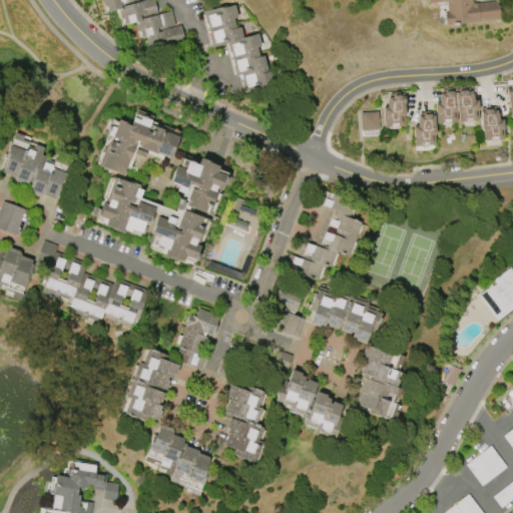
[(184,40),(165,45),(166,48),(151,52),(149,46),(147,46),(144,37),(141,38),(139,31),(137,31),(134,22),(124,24),(122,18),(120,18),(118,9),(107,12),(106,4),(103,5),(101,0),(152,0),(157,14),(170,11),(174,25),(156,30),(157,31),(161,30),(180,25),(184,40)]
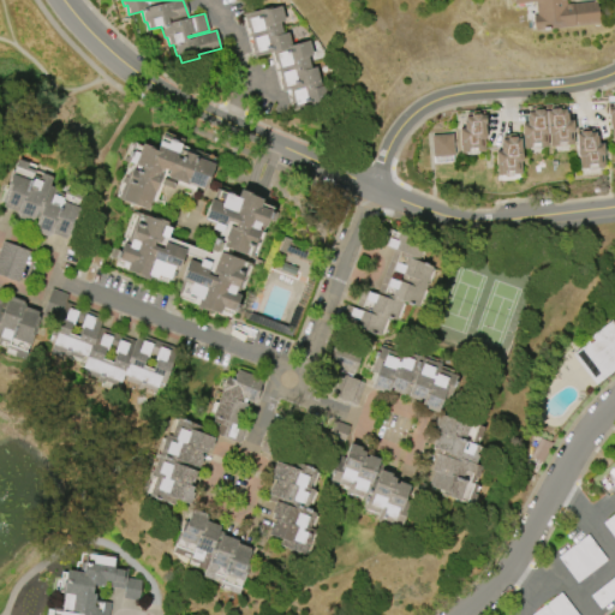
[(595,0),(596,6),(597,6),(598,16),(597,17),(598,22),(533,30),(533,27),(532,27),(531,17),(532,17),(532,15),(536,13),(535,1),(514,4),(513,0),(565,0),(566,4),(595,0)]
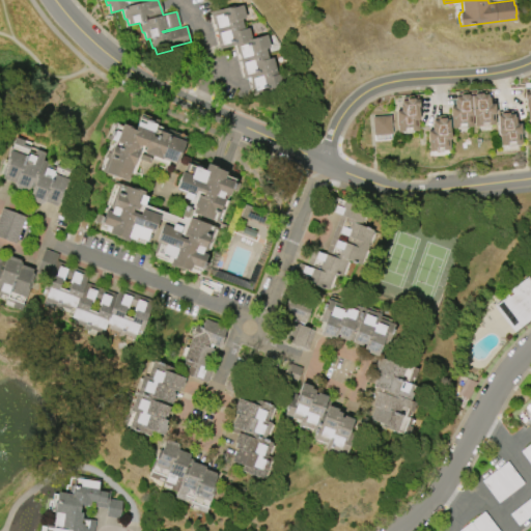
[(210,12),(228,7),(228,8),(242,5),(245,18),(242,19),(244,29),(248,28),(251,38),(267,34),(270,47),(264,49),(268,59),(273,57),(277,75),(281,74),(285,86),(276,88),(277,89),(252,95),(249,83),(250,83),(249,77),(244,79),(241,67),(242,67),(239,54),(236,54),(234,45),(219,49),(216,37),(218,37),(214,24),(213,24),(210,12)]
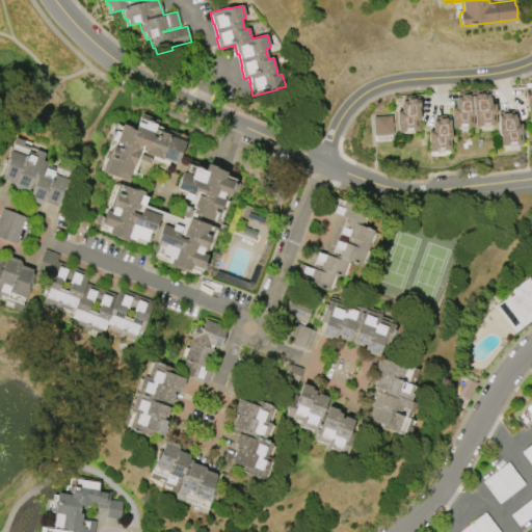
[(471,92),(475,91),(475,94),(482,94),(482,91),(486,91),(486,94),(488,94),(488,97),(489,97),(490,104),(495,104),(497,125),(474,127),(474,115),(473,115),(471,92)]
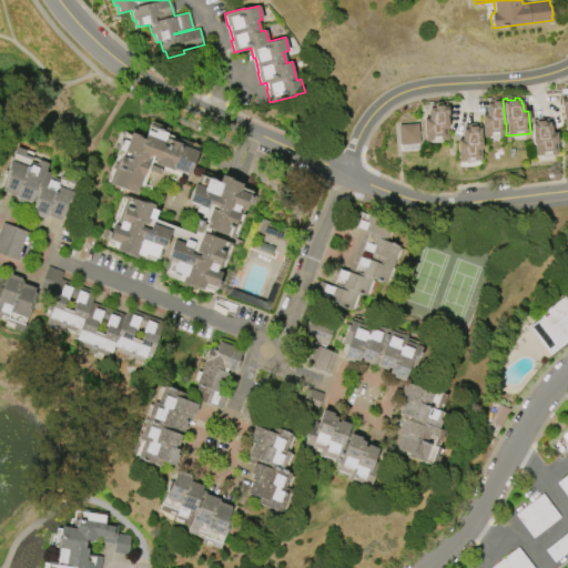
[(503,99),(500,99),(500,100),(493,101),(493,100),(488,100),(488,103),(486,103),(486,107),(485,107),(486,114),(480,114),(482,137),(505,135),(505,123),(503,99)]
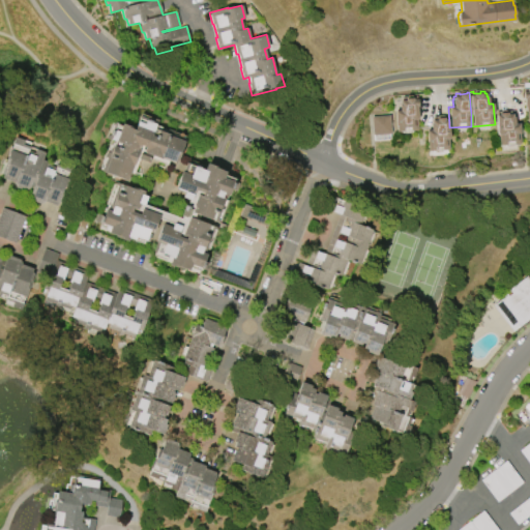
[(417,130),(395,131),(394,111),(399,111),(399,104),(400,104),(400,100),(401,100),(401,96),(405,96),(405,98),(411,98),(411,96),(416,96),(416,98),(417,98),(418,107),(417,107),(418,119),(416,119),(417,130)]
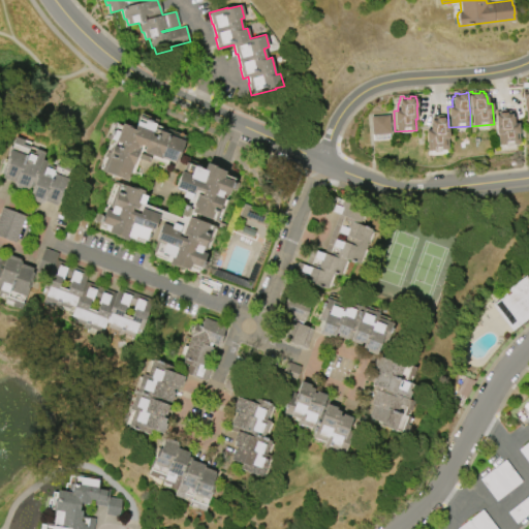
[(519,144),(497,145),(497,134),(496,134),(494,111),(498,111),(498,113),(504,112),(504,111),(509,111),(509,114),(511,114),(511,116),(512,116),(514,123),(518,122),(519,144)]
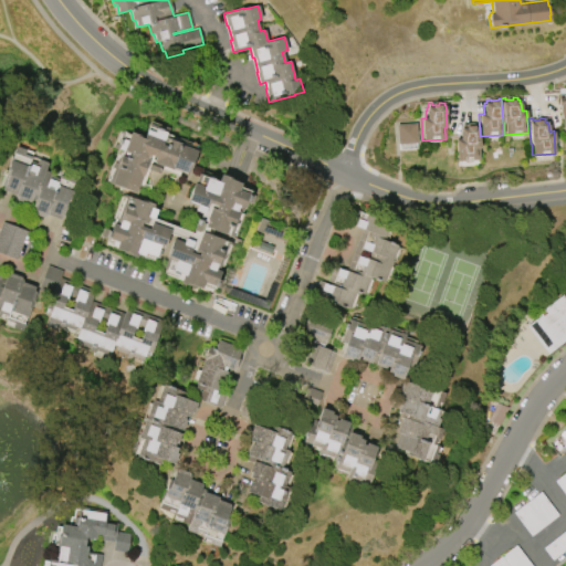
[(398,144),(396,124),(416,123),(417,143),(398,144)]
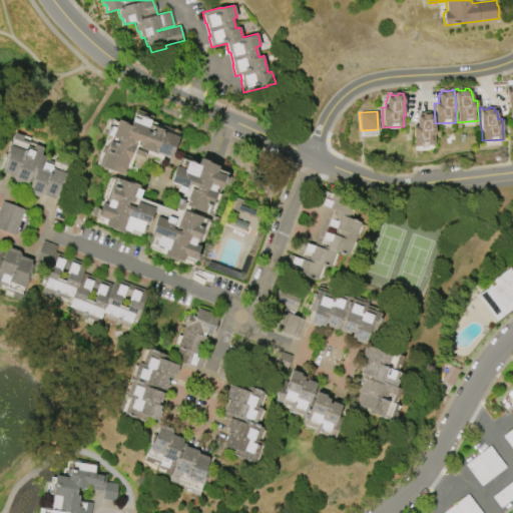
[(434,144),(414,146),(412,125),(416,125),(416,119),(417,119),(417,116),(419,116),(418,112),(422,112),(423,114),(428,113),(428,112),(433,111),(435,134),(433,134),(434,144)]
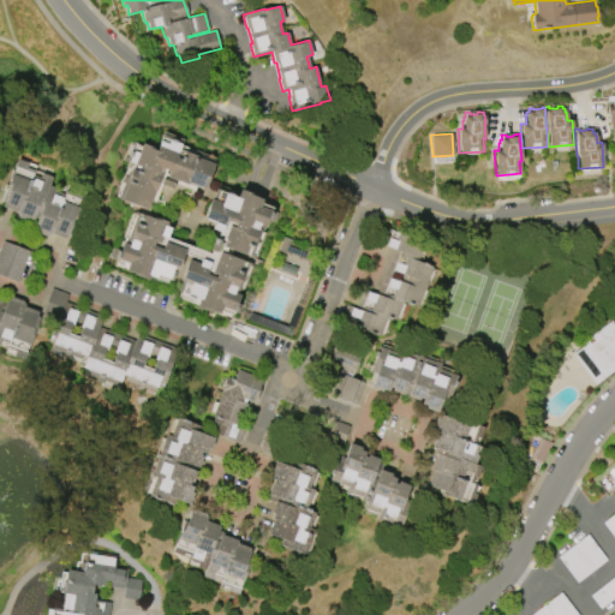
[(118,198),(124,184),(120,183),(123,175),(127,177),(132,163),(121,160),(123,156),(126,157),(132,142),(135,143),(132,150),(138,153),(142,143),(156,148),(161,135),(172,138),(171,141),(180,144),(175,156),(180,159),(183,150),(192,154),(195,150),(201,153),(199,156),(214,161),(203,190),(187,184),(186,185),(167,177),(167,175),(166,175),(167,169),(162,168),(161,172),(162,173),(154,193),(148,209),(118,198)]
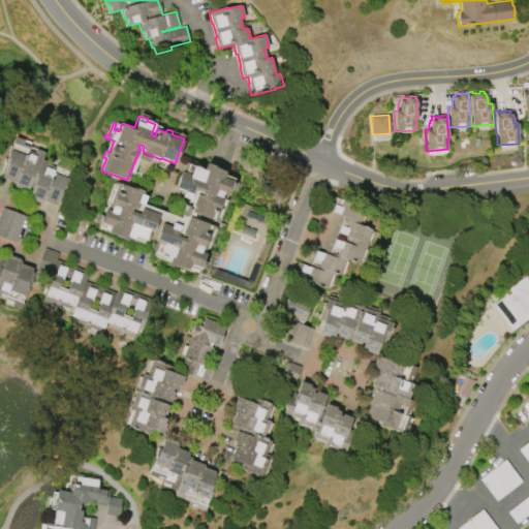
[(1,172),(14,136),(24,139),(22,144),(29,146),(28,150),(34,152),(35,148),(44,151),(41,159),(49,162),(49,164),(54,166),(55,162),(72,169),(60,201),(58,201),(56,205),(43,199),(42,201),(41,201),(40,203),(30,199),(31,197),(29,196),(32,189),(29,188),(27,191),(14,186),(14,185),(13,184),(14,182),(2,177),(3,173),(1,172)]
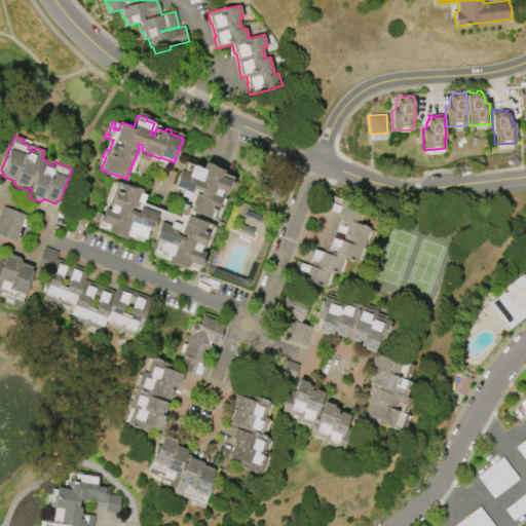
[(203,161),(218,166),(217,167),(224,171),(222,176),(237,182),(234,190),(229,187),(226,194),(223,193),(215,217),(217,218),(216,221),(193,212),(191,217),(214,225),(213,228),(211,227),(201,251),(204,252),(199,266),(189,262),(187,268),(181,266),(180,267),(167,262),(170,256),(159,252),(162,242),(157,241),(154,250),(151,249),(154,240),(153,239),(160,221),(170,225),(171,221),(157,216),(151,231),(150,231),(147,239),(134,234),(133,238),(127,236),(126,239),(114,234),(114,233),(107,230),(109,225),(92,219),(95,212),(102,214),(104,207),(107,208),(116,184),(114,183),(115,180),(130,186),(130,185),(143,189),(142,193),(146,194),(143,202),(180,217),(181,215),(179,214),(183,202),(184,202),(186,197),(180,195),(182,191),(173,188),(180,168),(180,170),(184,160),(201,167),(203,161)]
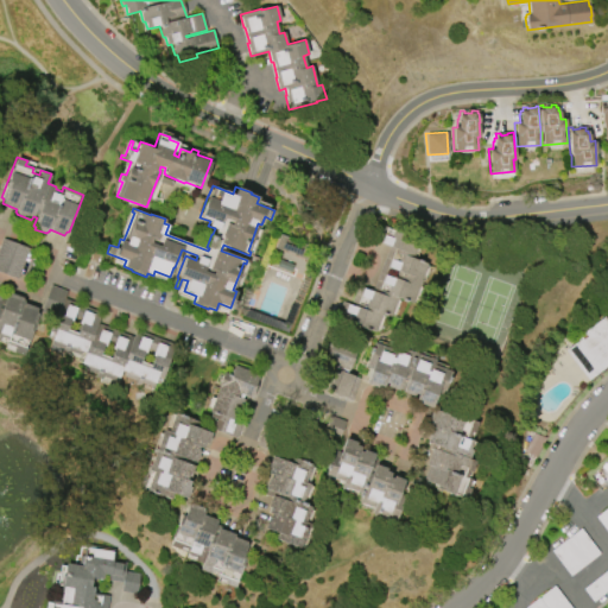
[(374,241),(380,225),(419,239),(413,258),(428,263),(422,279),(419,287),(418,287),(412,303),(399,298),(398,301),(397,301),(391,317),(384,314),(382,316),(381,316),(374,333),(336,318),(342,301),(350,304),(358,284),(372,290),(388,246),(374,241)]
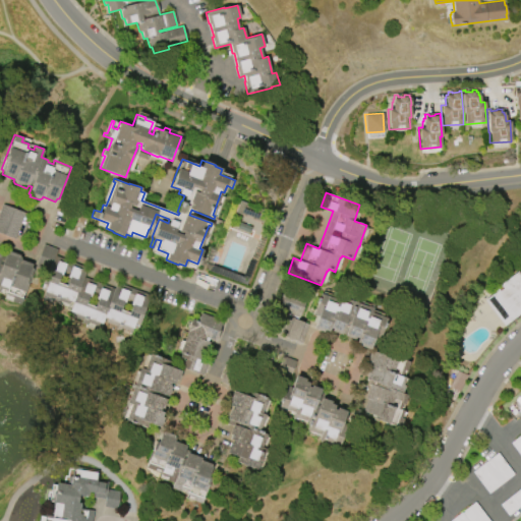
[(240,200),(266,211),(262,222),(235,212),(240,200)]
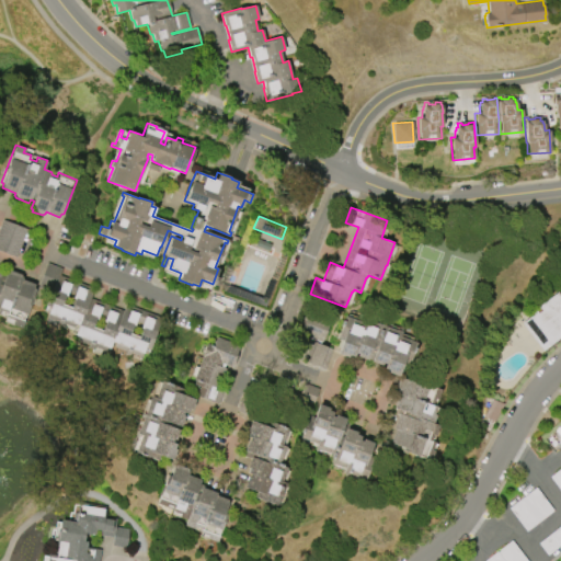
[(26,229),(15,258),(0,251),(0,225),(2,219),(26,229)]
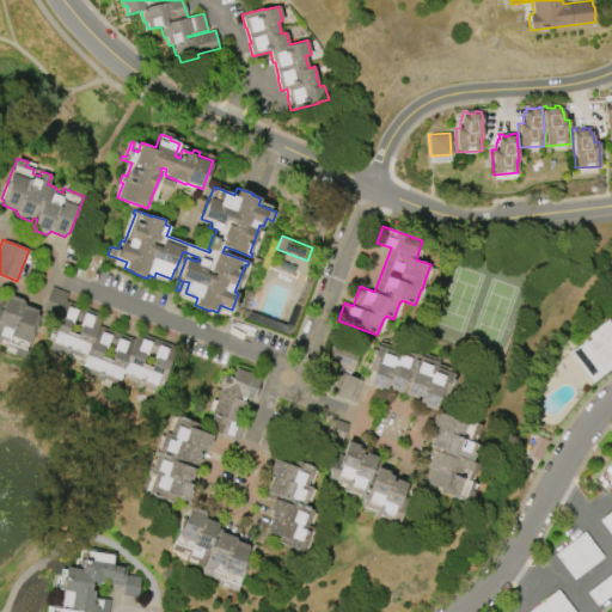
[(292,273),(277,268),(280,259),(295,265),(292,273)]
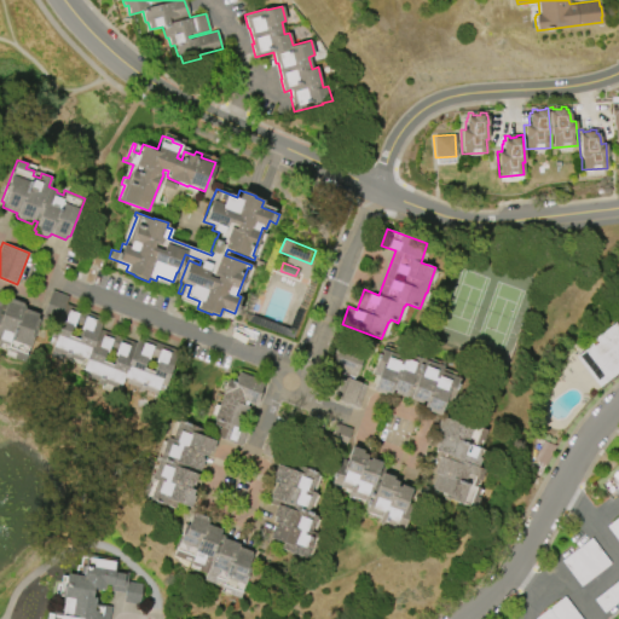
[(56,322),(41,316),(51,290),(68,296),(65,304),(103,318),(98,329),(136,342),(138,335),(178,351),(165,385),(161,382),(156,394),(143,388),(142,393),(137,392),(139,387),(126,382),(127,379),(125,377),(121,385),(116,382),(115,387),(103,382),(102,386),(97,383),(97,381),(85,376),(86,371),(82,369),(86,358),(84,357),(81,362),(68,357),(67,359),(62,358),(63,354),(51,350),(56,339),(50,336),(56,322)]
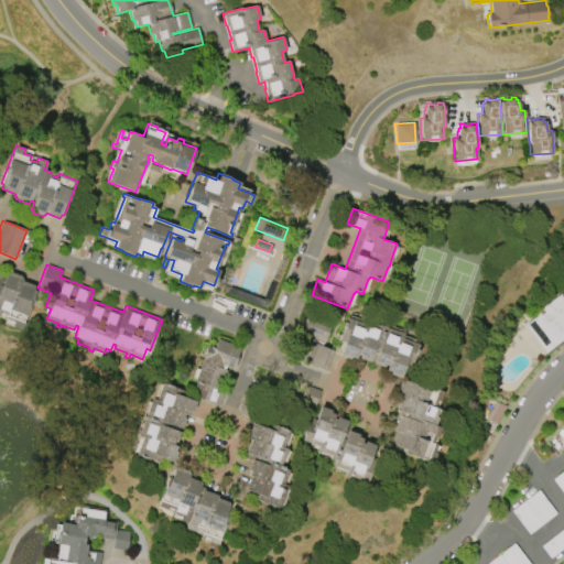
[(0,275),(2,277),(0,281),(3,282),(7,272),(9,273),(10,271),(21,275),(21,278),(23,278),(22,280),(35,285),(33,289),(36,290),(21,328),(12,325),(13,322),(6,318),(8,314),(0,312),(0,275)]
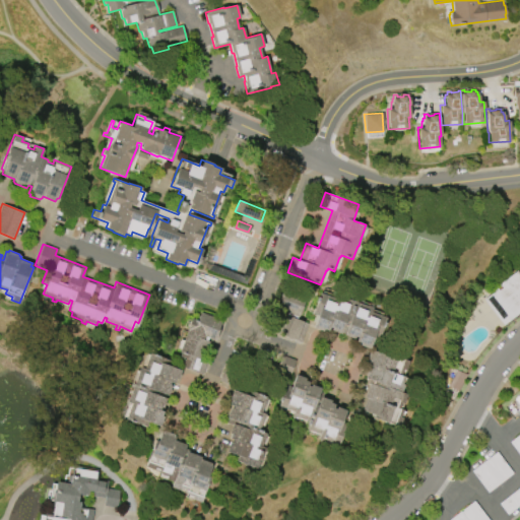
[(492,290),(517,271),(519,274),(519,311),(503,325),(483,300),(493,293),(492,290)]
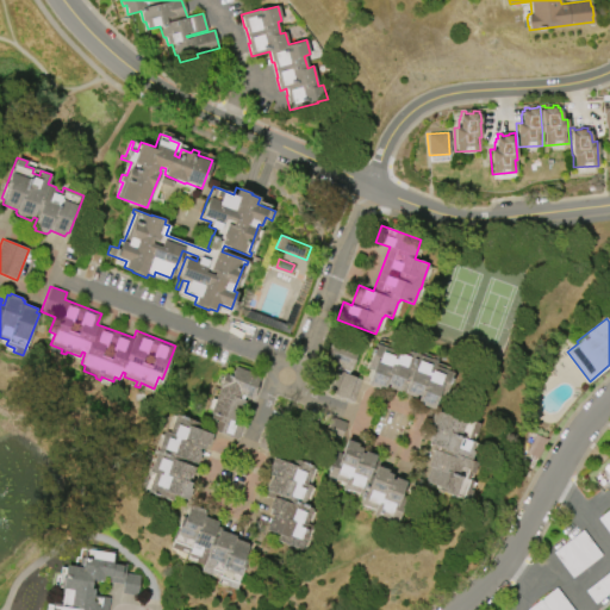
[(353,402),(321,390),(329,367),(335,369),(336,367),(325,362),(329,350),(328,349),(330,342),(332,342),(332,340),(358,349),(350,372),(348,371),(347,374),(361,379),(353,402)]
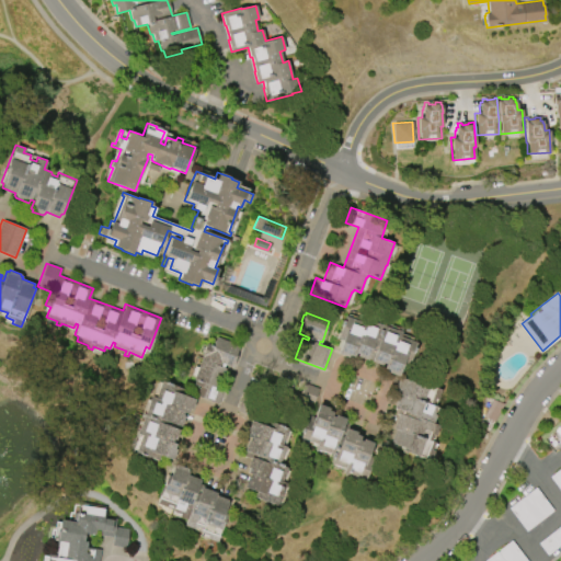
[(416,343),(408,365),(402,363),(397,376),(388,371),(388,370),(384,368),(384,366),(370,361),(371,359),(368,358),(367,359),(356,356),(357,354),(355,353),(353,356),(348,355),(347,357),(338,354),(342,341),(336,339),(345,316),(362,321),(363,317),(380,324),(381,321),(385,322),(384,325),(401,332),(400,336),(416,343)]
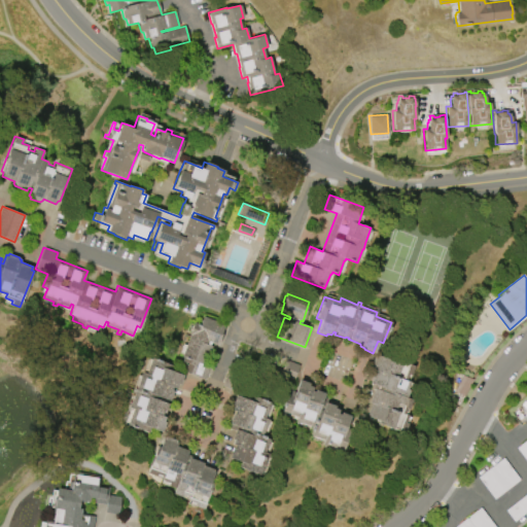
[(205,379),(184,372),(187,362),(182,360),(183,357),(181,356),(194,322),(200,324),(203,316),(224,324),(220,334),(222,334),(218,345),(210,342),(209,344),(211,345),(204,363),(210,365),(205,379)]
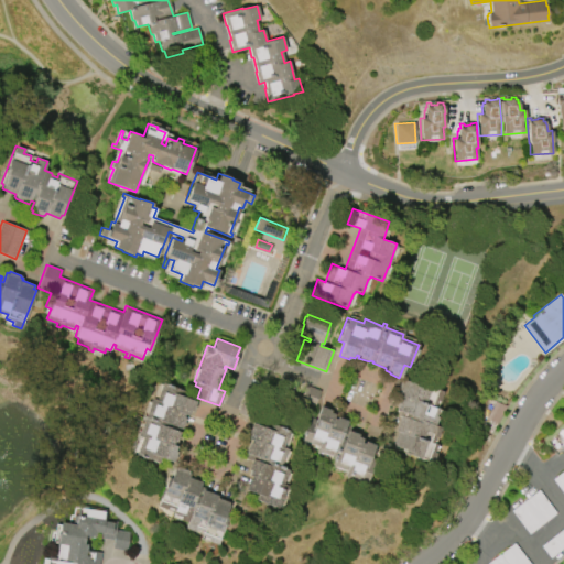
[(403,379),(421,387),(422,383),(443,392),(440,401),(436,401),(434,407),(438,409),(435,416),(438,418),(435,425),(441,427),(436,437),(434,436),(432,443),(436,445),(433,452),(436,453),(432,464),(398,451),(399,448),(393,446),(394,444),(392,443),(397,432),(394,431),(400,416),(397,415),(399,411),(396,410),(401,397),(397,394),(398,393),(396,392),(400,381),(402,381),(403,379)]
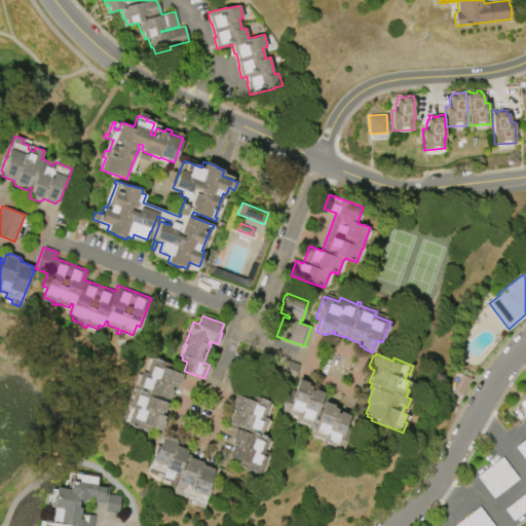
[(147,431),(126,423),(133,408),(128,407),(135,389),(133,389),(134,387),(136,387),(142,371),(145,373),(151,357),(172,365),(170,369),(183,375),(180,383),(178,382),(176,388),(172,386),(171,389),(173,389),(168,400),(159,397),(158,400),(167,403),(164,412),(161,412),(160,414),(164,415),(162,420),(165,421),(161,431),(149,426),(147,431)]
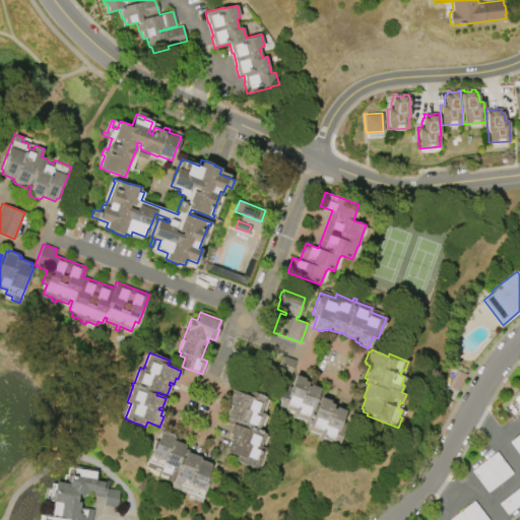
[(281,354),(296,360),(289,377),(275,372),(281,354)]
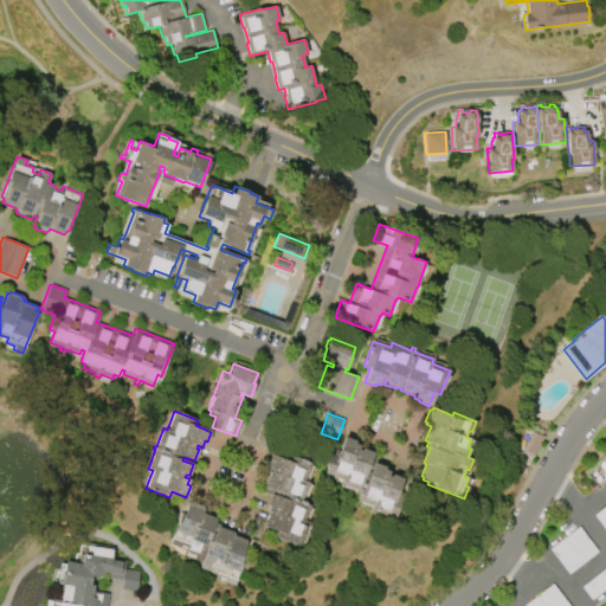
[(394,519),(369,510),(372,505),(356,500),(359,490),(340,484),(341,479),(323,474),(333,447),(339,450),(343,436),(355,440),(354,443),(360,444),(358,449),(361,450),(361,447),(373,452),(372,455),(378,457),(375,463),(384,465),(384,469),(388,471),(387,475),(389,476),(391,474),(403,477),(395,498),(400,500),(394,519)]
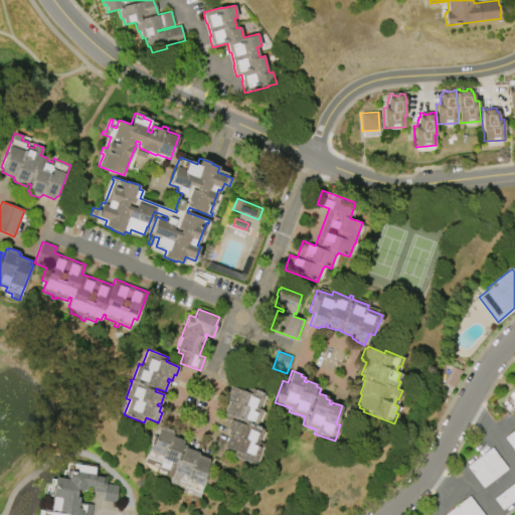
[(234,457),(236,452),(223,447),(227,438),(229,439),(231,436),(226,435),(228,430),(226,428),(229,420),(223,418),(225,414),(223,413),(227,403),(229,404),(230,401),(226,400),(228,396),(226,395),(229,386),(246,392),(248,386),(265,393),(259,408),(263,410),(256,426),(264,428),(259,443),(263,444),(254,464),(234,457)]
